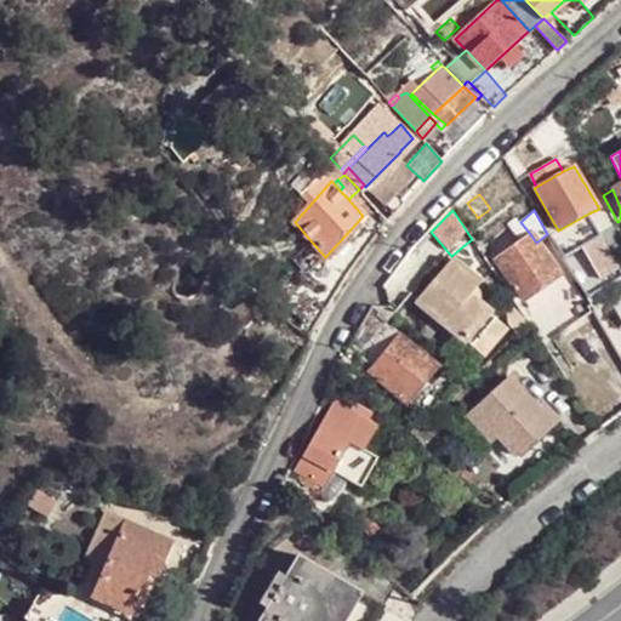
[(558,231),(548,237),(562,258),(563,257),(588,298),(620,278),(620,271),(600,237),(588,214),(558,231)]
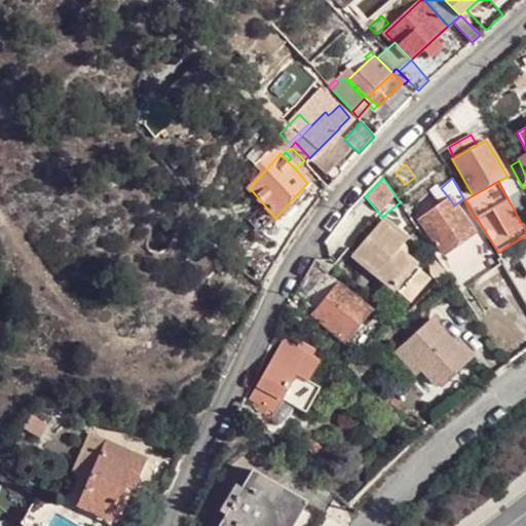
[(514,208),(525,199),(525,194),(524,191),(510,199),(514,208)]
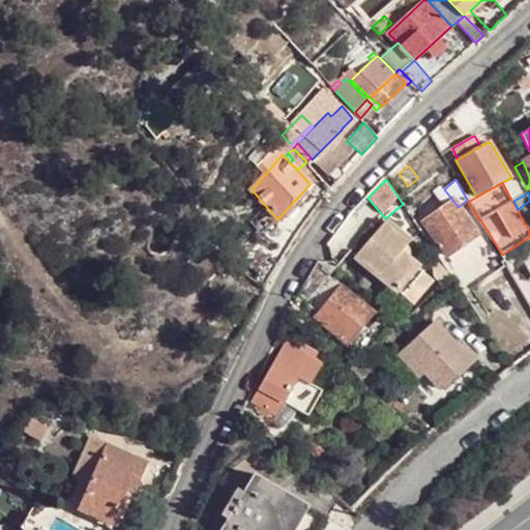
[(447,256),(476,237),(458,207),(453,201),(424,222),(441,247),(445,253),(447,256)]
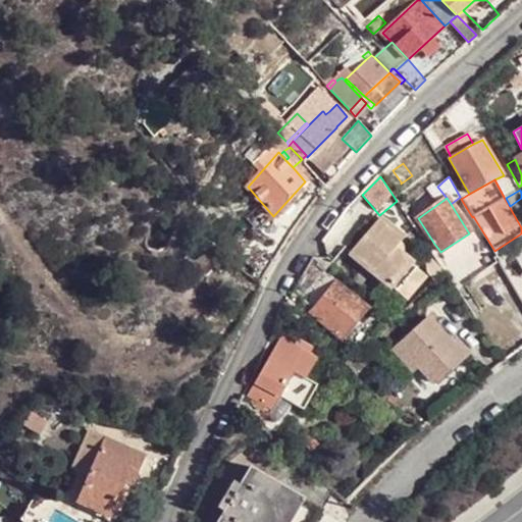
[(414,272),(416,270),(395,253),(401,246),(387,235),(390,229),(381,221),(351,255),(396,294),(414,272)]
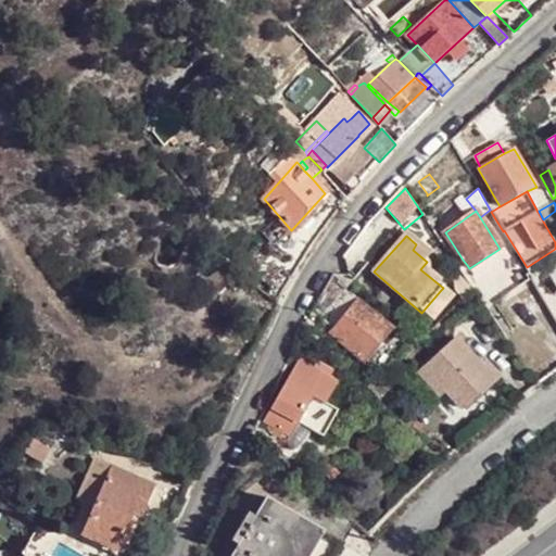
[(355,286),(363,277),(351,267),(343,275),(355,286)]
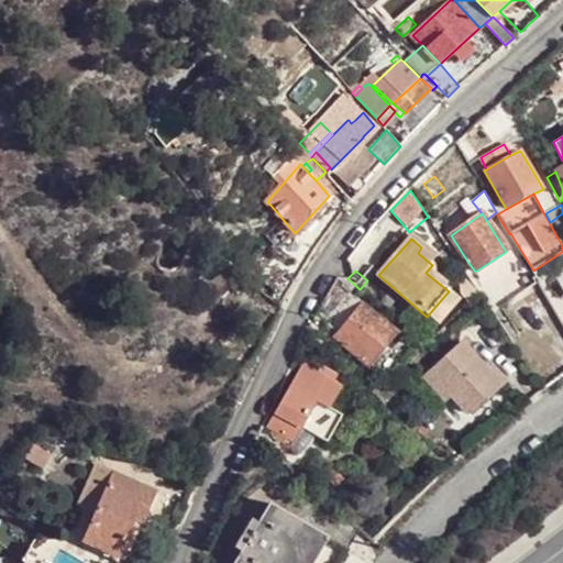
[(353,296),(360,289),(348,278),(341,286),(352,295),(353,296)]
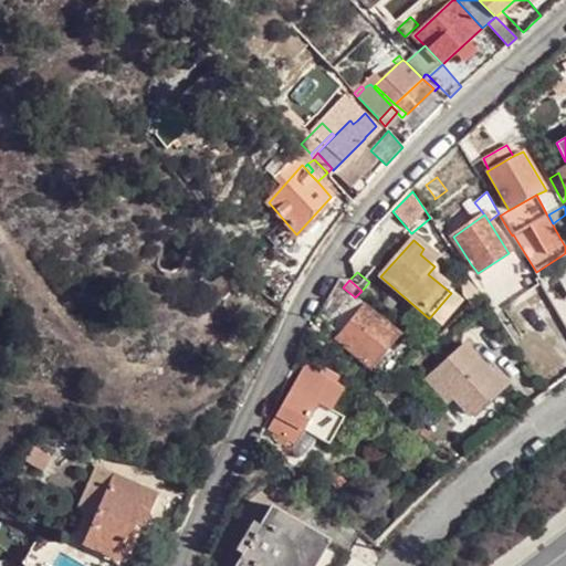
[(438,326),(457,303),(449,295),(429,318),(438,326)]
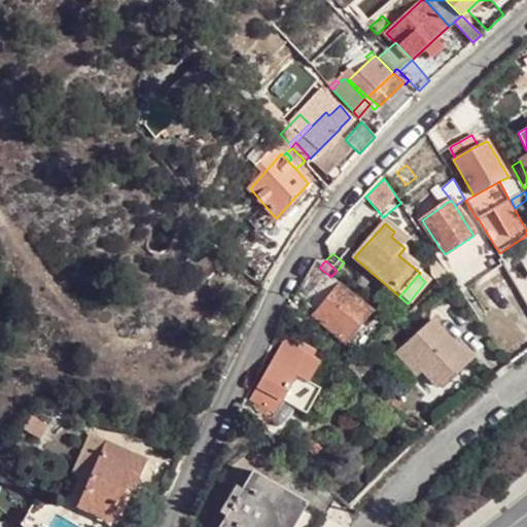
[(312,315),(339,284),(330,277),(329,276),(303,307),(312,315)]
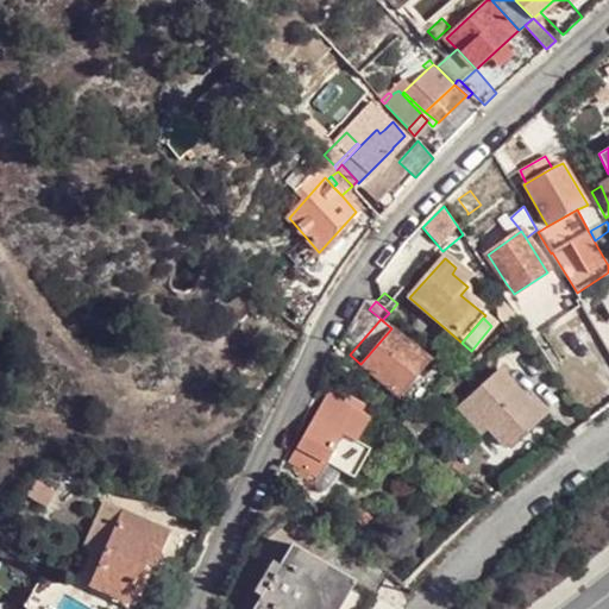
[(400,397),(431,362),(391,328),(360,364),(400,397)]
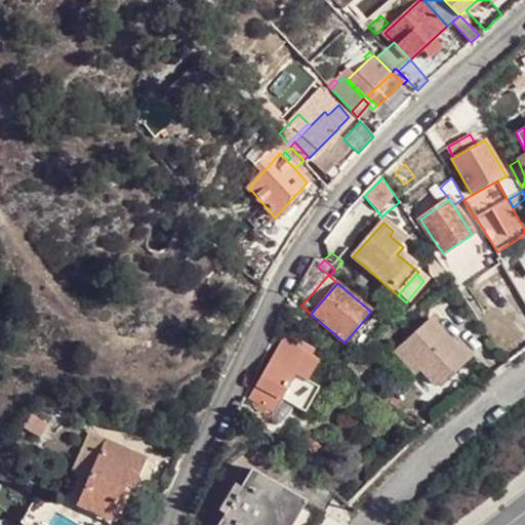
[(456,290),(460,296),(467,292),(462,286),(456,290)]
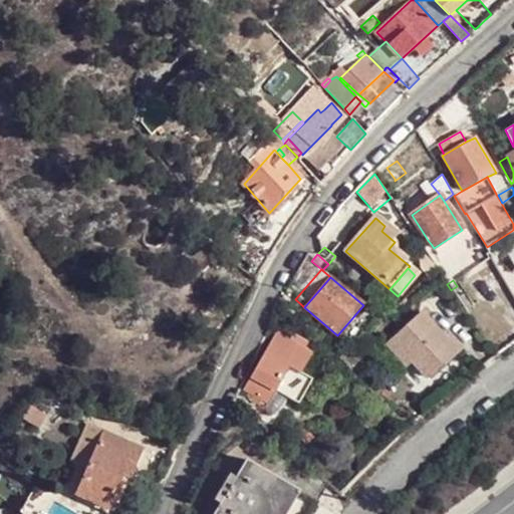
[(300,312),(304,307),(295,299),(293,298),(290,303),(300,312)]
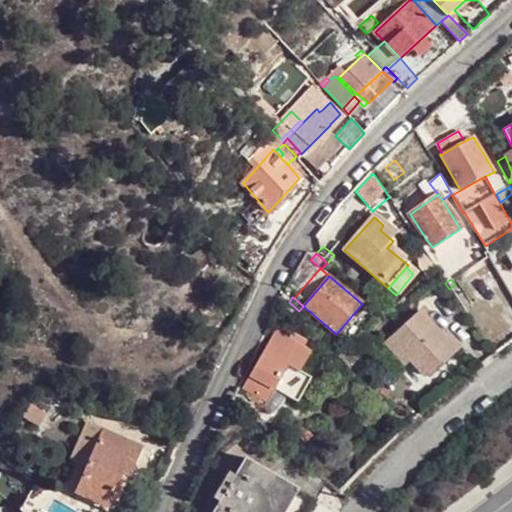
[(398,357),(404,352),(411,360),(425,377),(441,363),(442,365),(460,349),(450,337),(448,338),(446,338),(444,339),(419,312),(381,345),(386,351),(390,348),(398,357)]
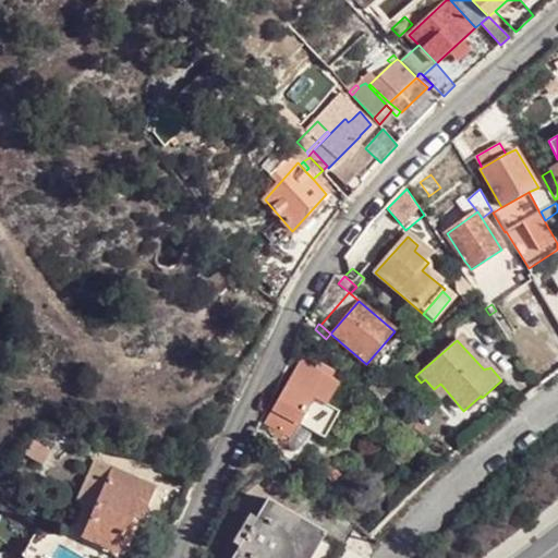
[(287,437),(291,438),(293,435),(299,426),(304,416),(317,424),(319,424),(324,422),(329,413),(328,408),(326,405),(337,386),(330,381),(314,372),(301,365),(266,425),(270,427),(287,437)]
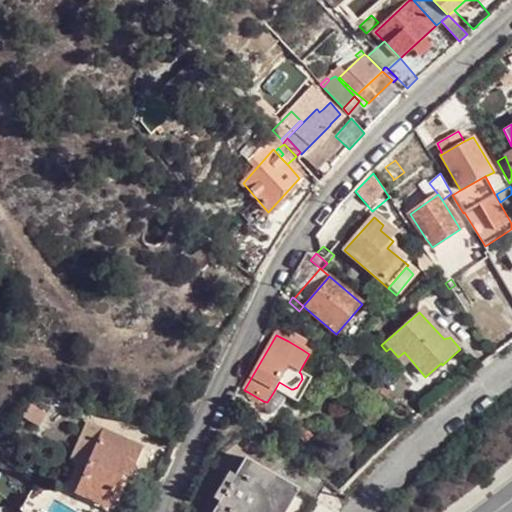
[(303,350),(307,343),(292,335),(288,341),(303,350)]
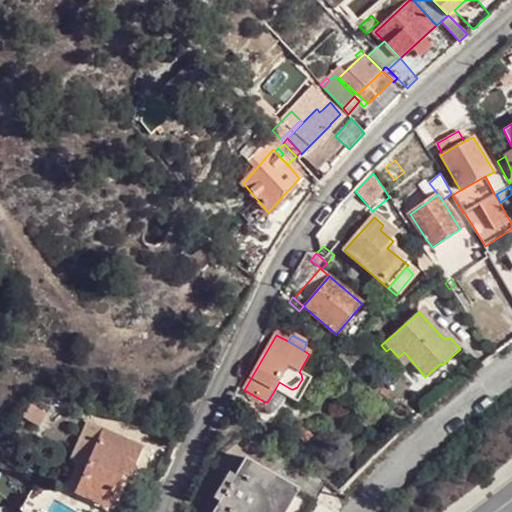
[(309,354),(316,351),(307,343),(303,350),(309,354)]
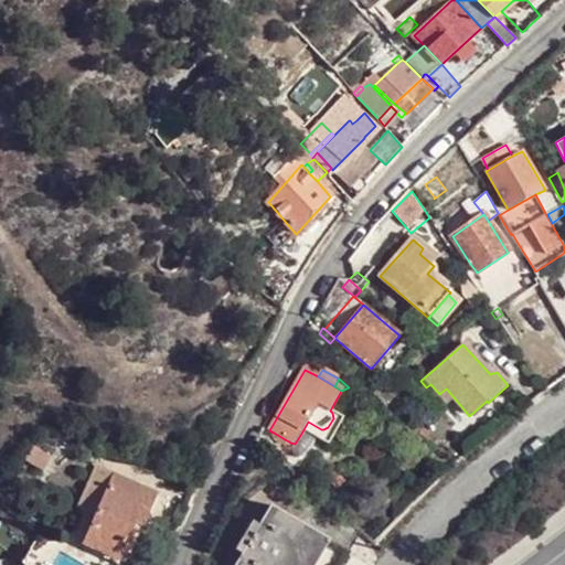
[(446,388),(439,394),(447,403),(454,397),(446,388)]
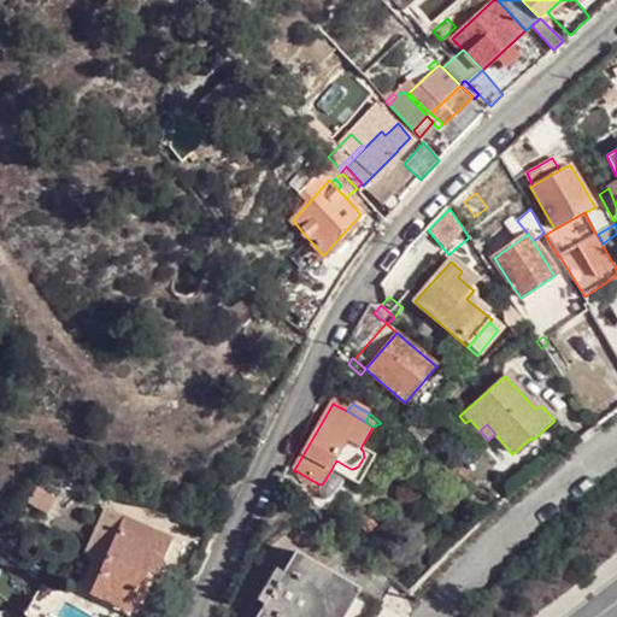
[(345,481),(351,469),(336,460),(330,471),(345,481)]
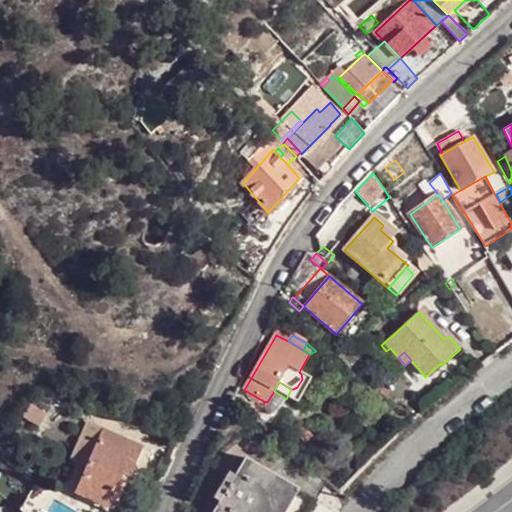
[(106,399),(108,391),(97,387),(95,395),(106,399)]
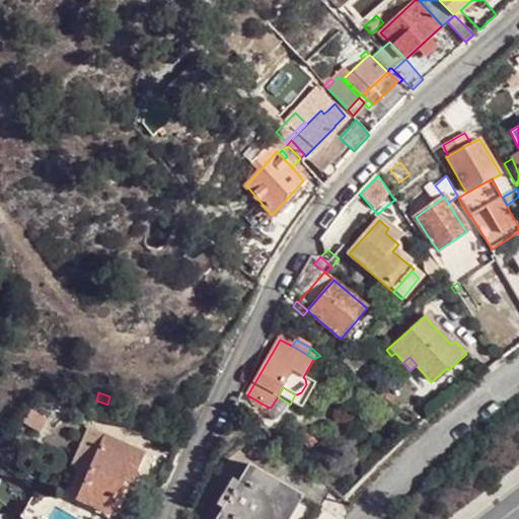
[(286,412),(290,404),(278,396),(273,404),(286,412)]
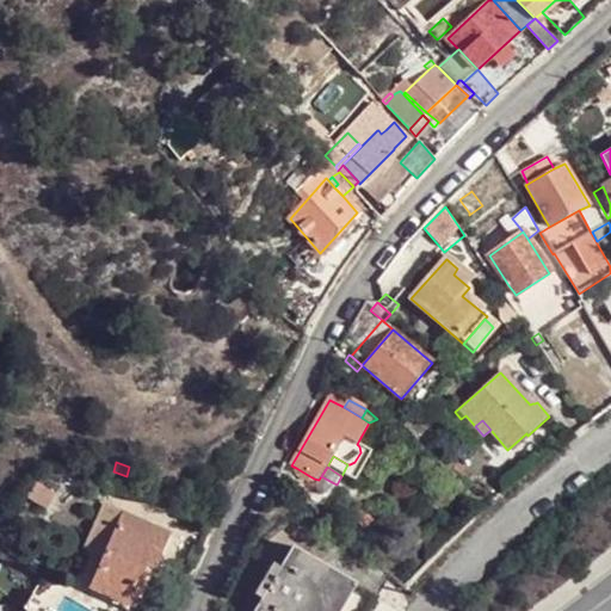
[(309,483),(314,479),(296,468),(298,476),(309,483)]
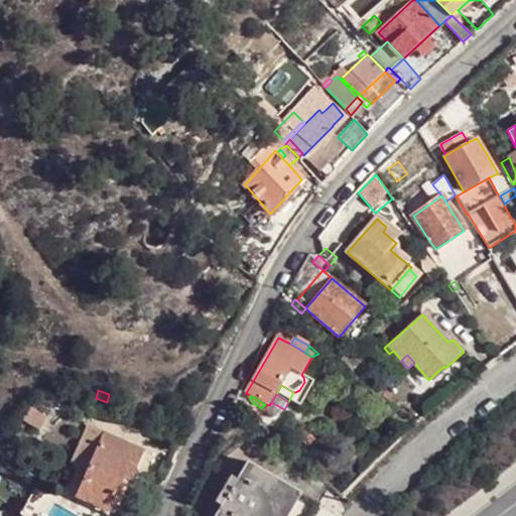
[(44,406),(41,412),(45,415),(49,409),(44,406)]
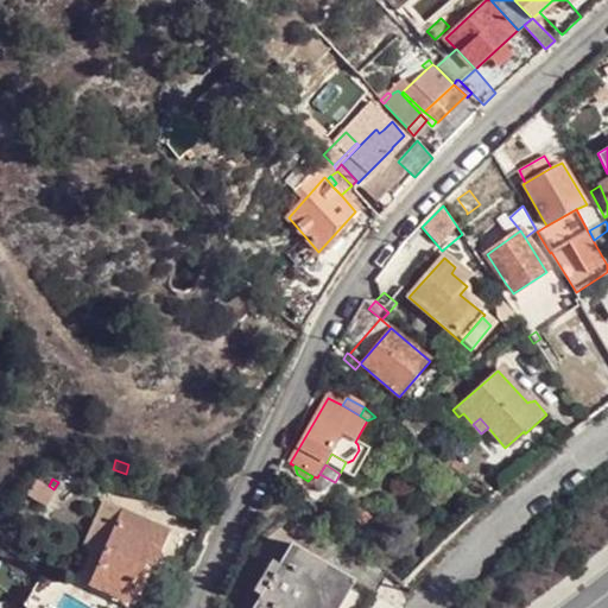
[(48,506),(55,495),(37,483),(29,494),(48,506)]
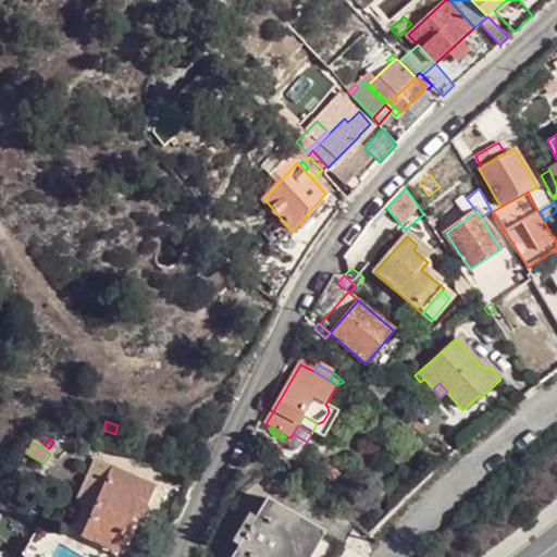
[(95,508),(113,467),(97,458),(78,500),(95,508)]
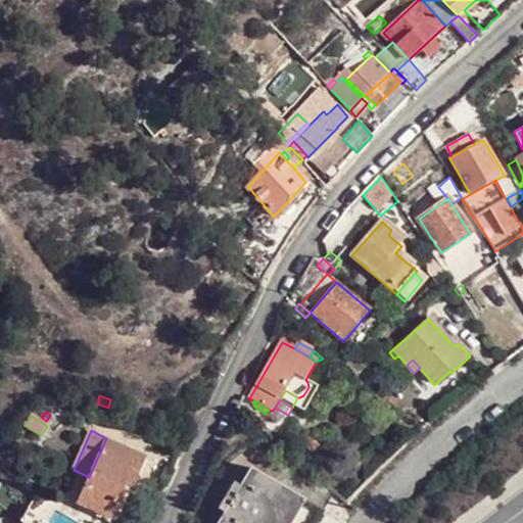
[(126,482),(131,471),(138,475),(146,455),(106,438),(89,477),(78,503),(110,517),(126,482)]
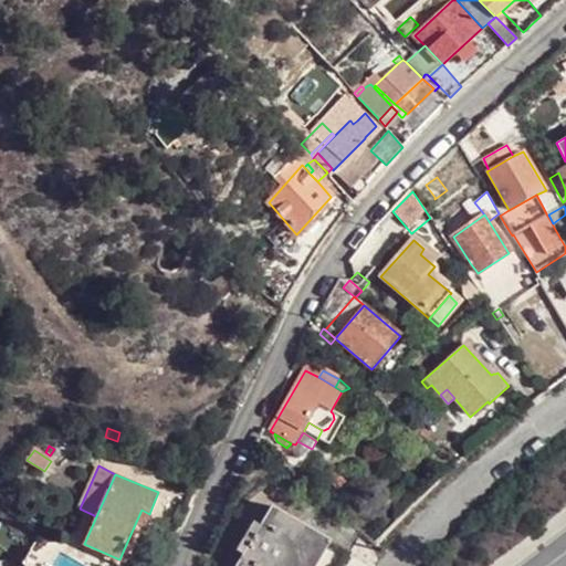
[(337,474),(328,482),(337,491),(345,485),(337,474)]
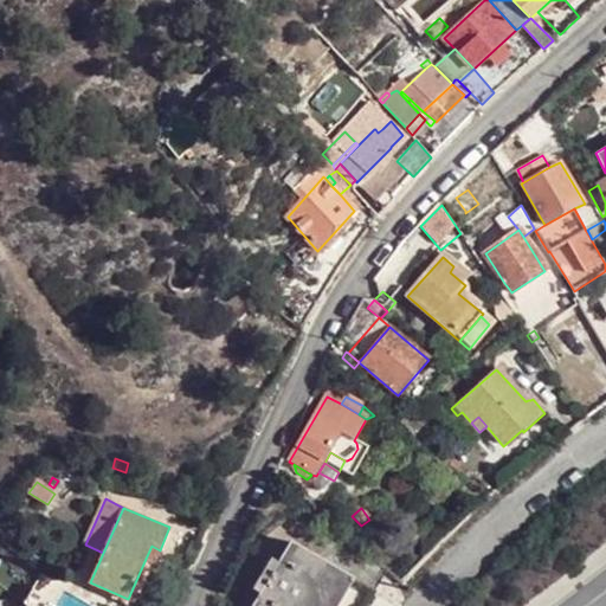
[(146,559),(154,563),(160,550),(152,546),(146,559)]
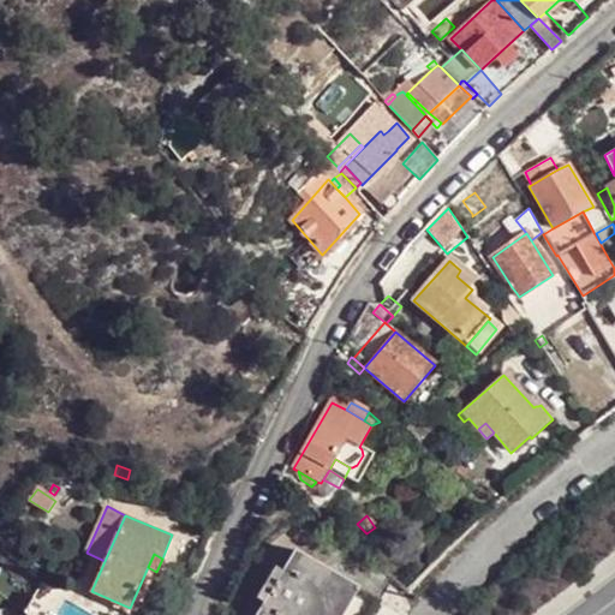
[(335,614),(353,589),(296,554),(258,614),(335,614)]
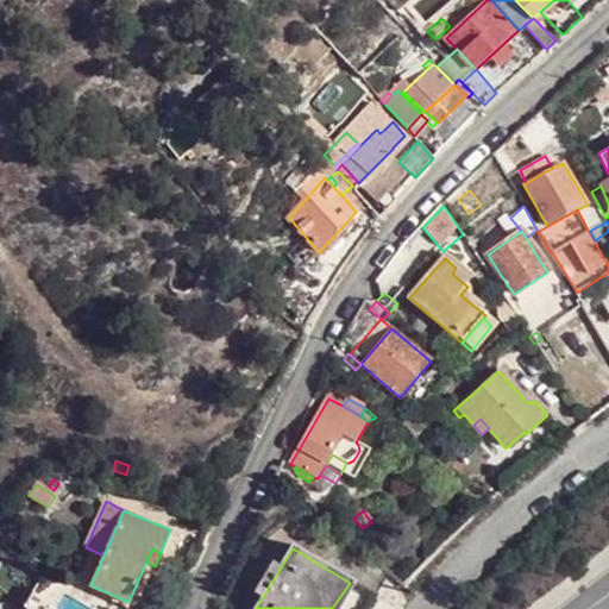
[(146,562),(129,602),(135,608),(136,608),(155,566),(146,562)]
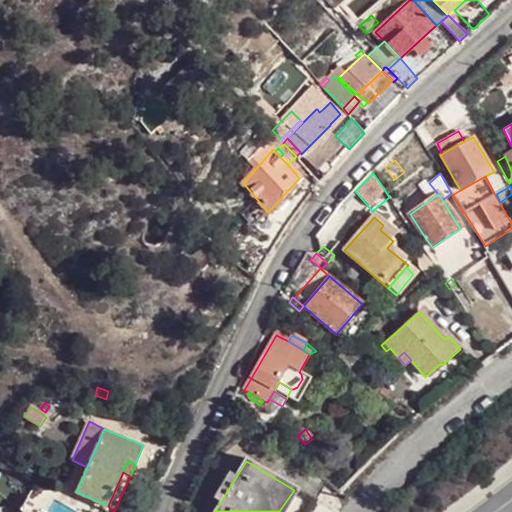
[(311,511),(317,503),(294,490),(279,511),(311,511)]
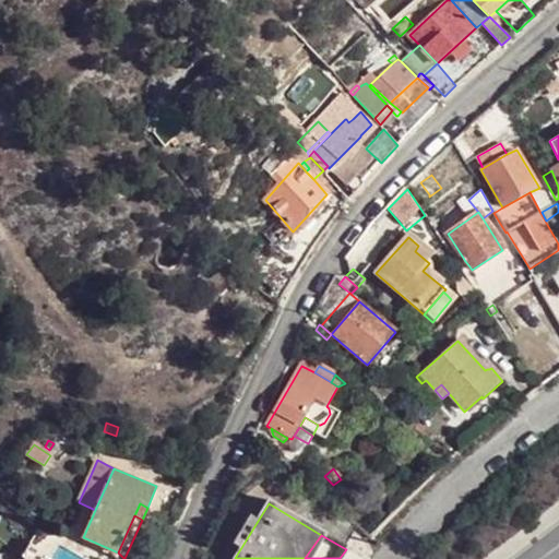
[(122,558),(123,558),(118,552),(83,537),(82,542),(122,558)]
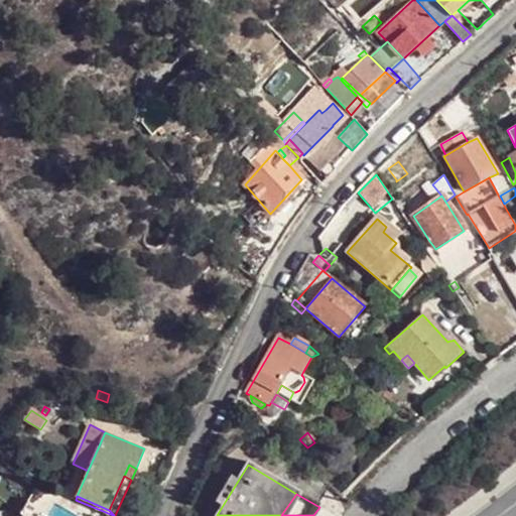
[(137,515),(139,512),(125,507),(121,515),(137,515)]
